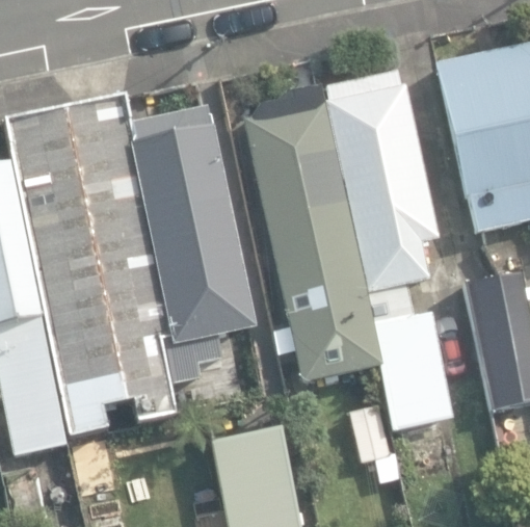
[(470,199),(477,231),(529,218),(529,38),(434,61),(467,200),(470,199)]
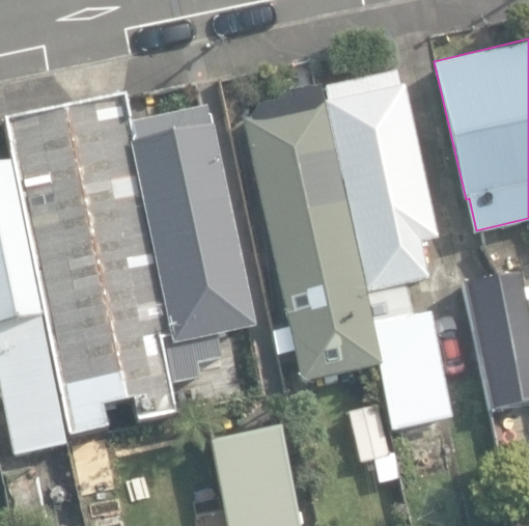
[(327,102),(367,292),(428,278),(421,241),(438,238),(405,85),(399,86),(395,70),(325,84),(329,102),(327,102)]
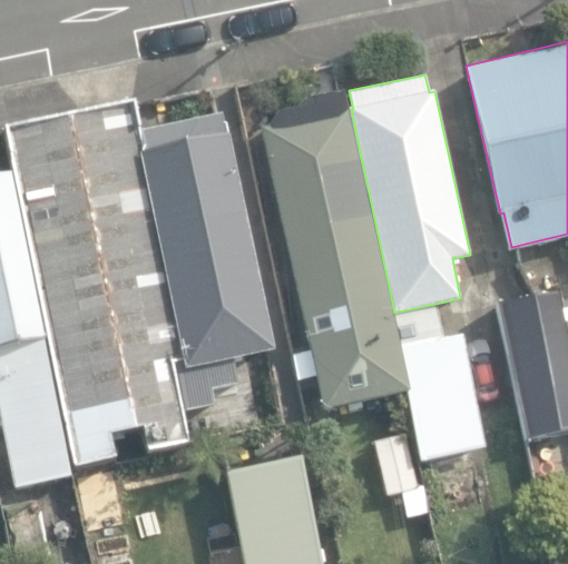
[(408,389),(344,91),(300,101),(301,108),(274,114),(275,124),(261,127),(309,349),(292,353),(297,377),(314,374),(322,408),(408,389)]
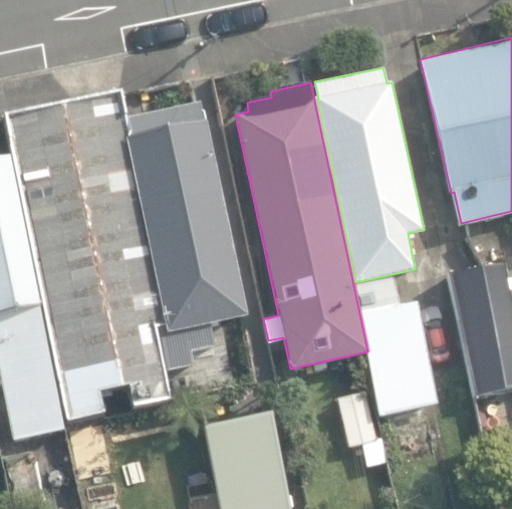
[(9,141),(68,420),(105,412),(100,391),(128,385),(133,408),(173,399),(158,325),(166,323),(131,158),(126,140),(116,91),(4,114),(9,141)]
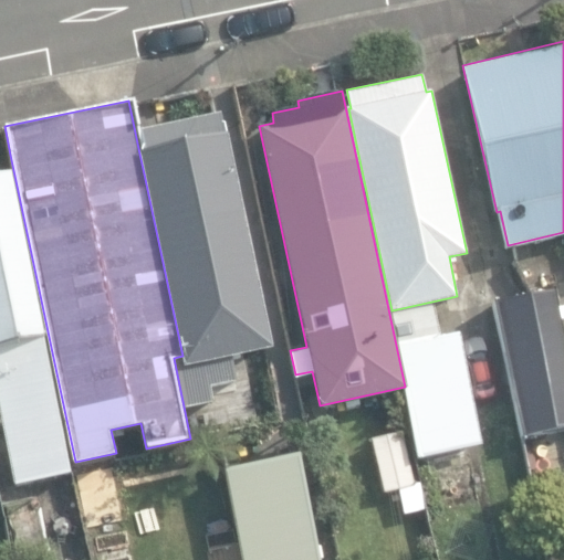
[(176,367),(184,405),(212,400),(209,384),(238,379),(232,356),(271,347),(220,112),(138,130),(143,152),(141,154),(186,365),(176,367)]
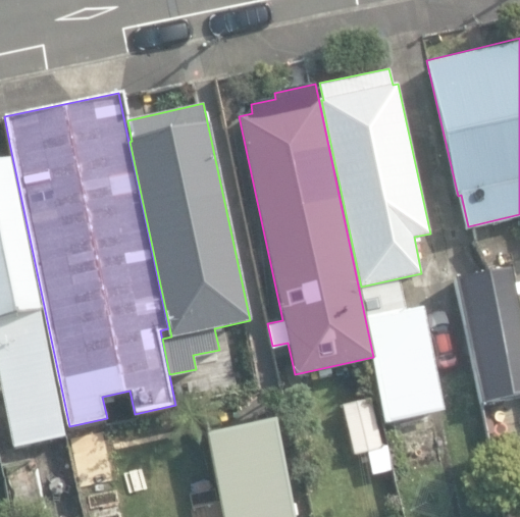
[(0,383),(12,448),(38,443),(38,440),(65,434),(11,160),(2,162),(1,156),(0,156),(0,383)]
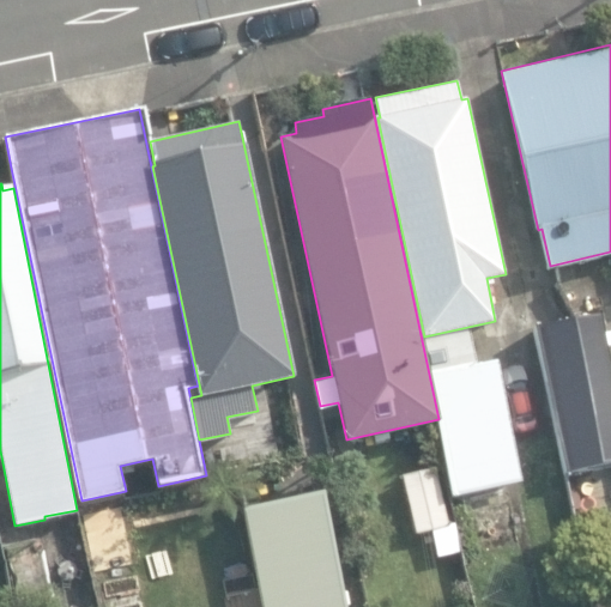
[(536,322),(569,472),(610,462),(610,372),(597,309),(536,322)]
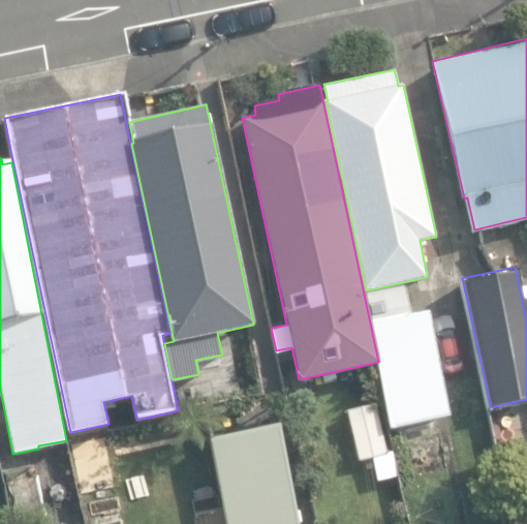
[(411,311),(406,285),(366,294),(368,305),(383,302),(385,312),(369,316),(393,428),(453,415),(430,307),(411,311)]
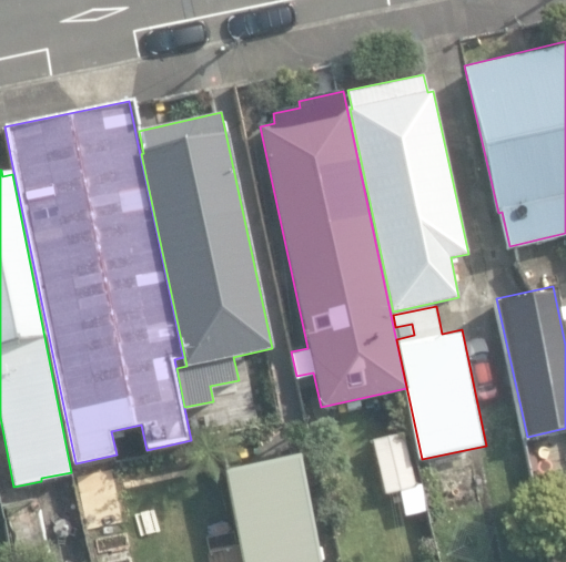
[(406,429),(375,437),(387,492),(418,486),(406,429)]
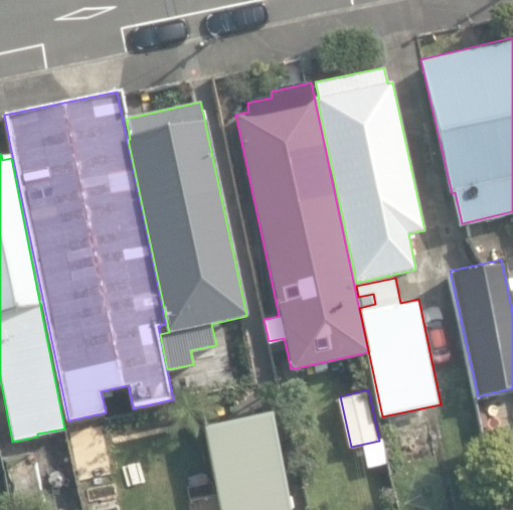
[(126,509),(106,418),(71,427),(90,509),(126,509)]
